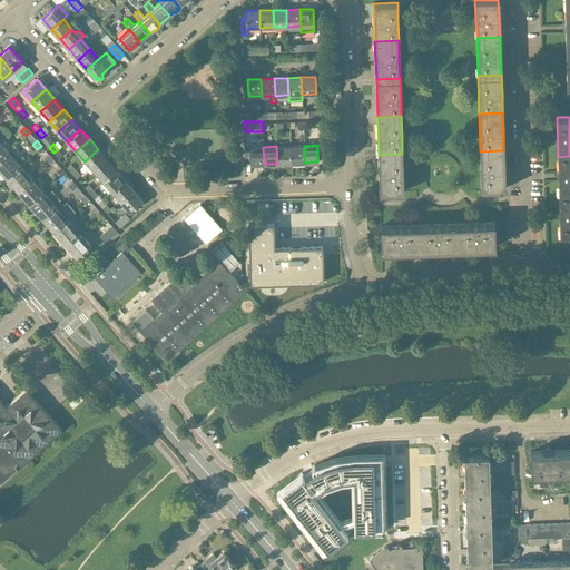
[(291,163),(290,146),(276,146),(277,164),(291,163)]
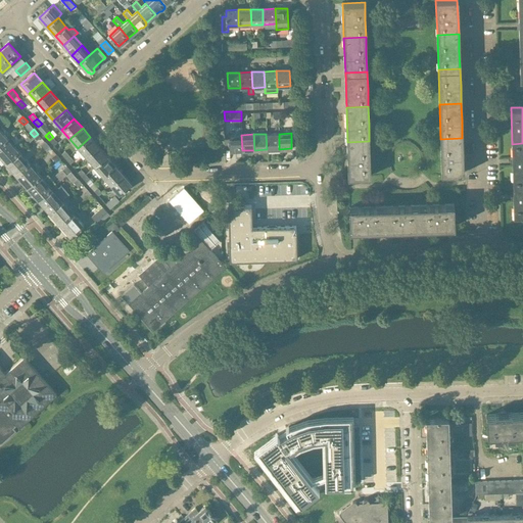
[(279,149),(279,134),(266,134),(267,149),(279,149)]
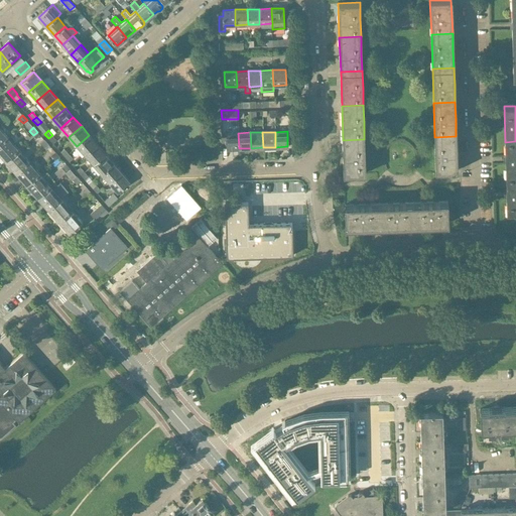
[(239,148),(238,133),(227,133),(227,148),(239,148)]
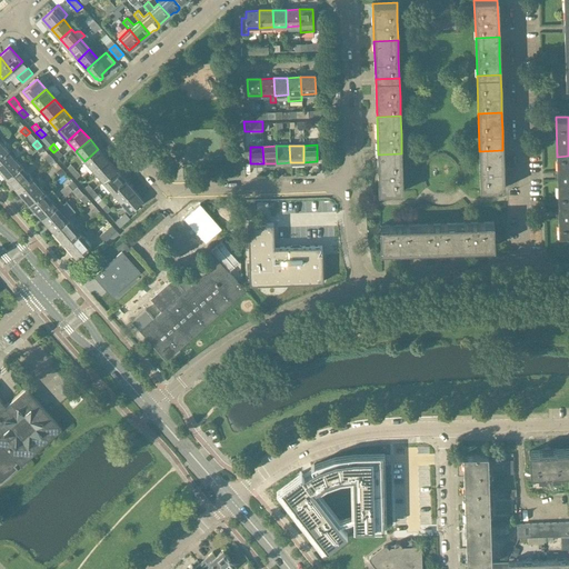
[(62,155),(58,149),(53,152),(59,158),(62,155)]
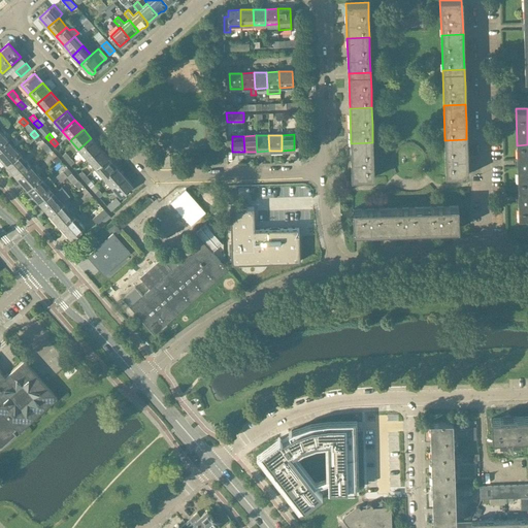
[(87,159),(99,147),(91,138),(78,150),(87,159)]
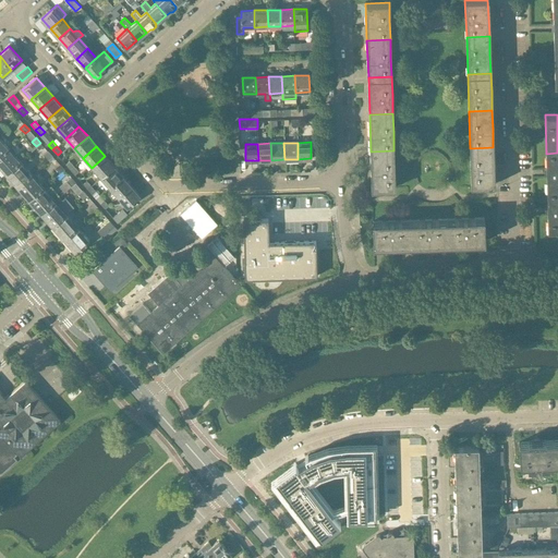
[(494,184),(494,166),(493,147),(470,148),(471,185),(494,184)]
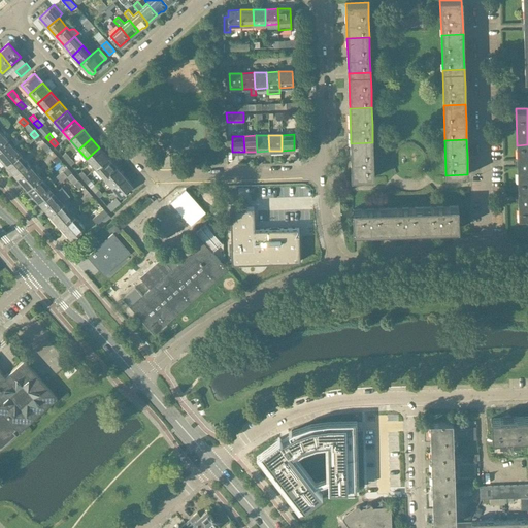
[(19,153),(7,140),(0,146),(0,158),(5,165),(19,153)]
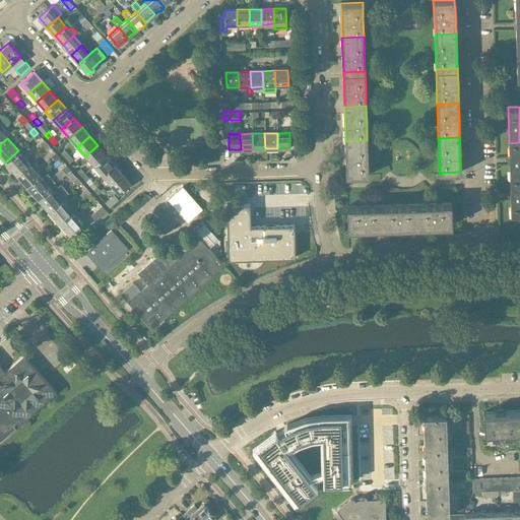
[(49,145),(45,140),(41,144),(45,149),(49,145)]
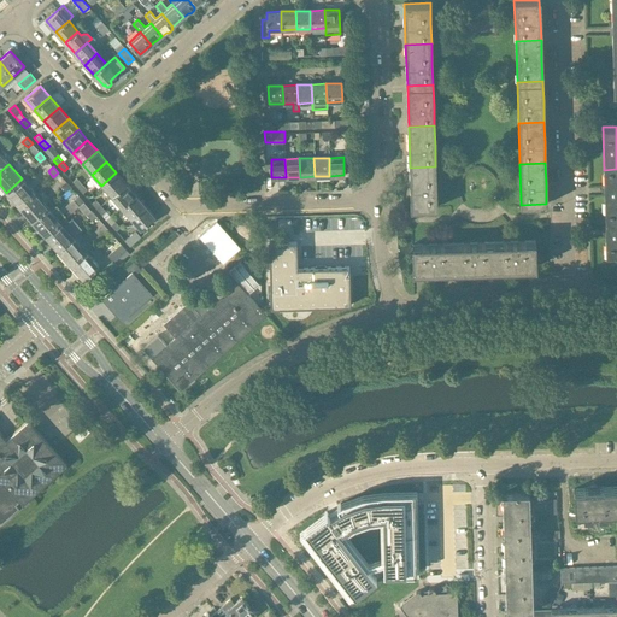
[(436,207),(436,187),(435,166),(410,168),(411,209),(436,207)]
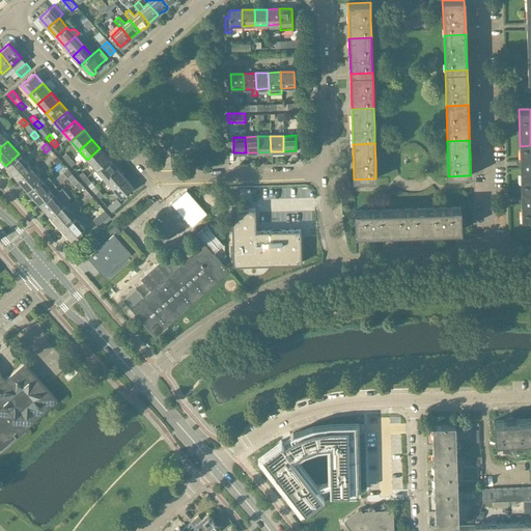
[(530,145),(520,146),(520,183),(530,182),(530,145)]
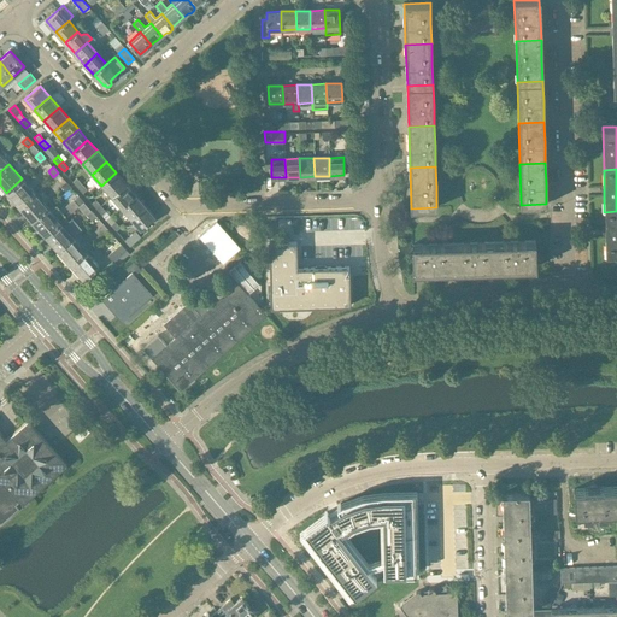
[(111,197),(125,183),(116,172),(101,186),(111,197)]
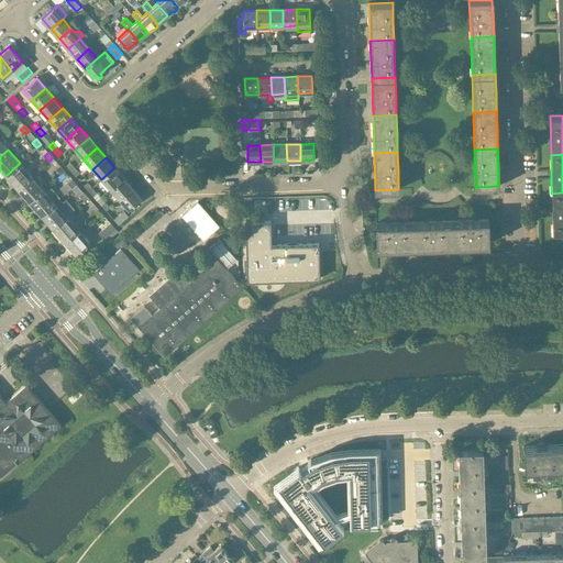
[(75,167),(70,162),(66,166),(70,170),(75,167)]
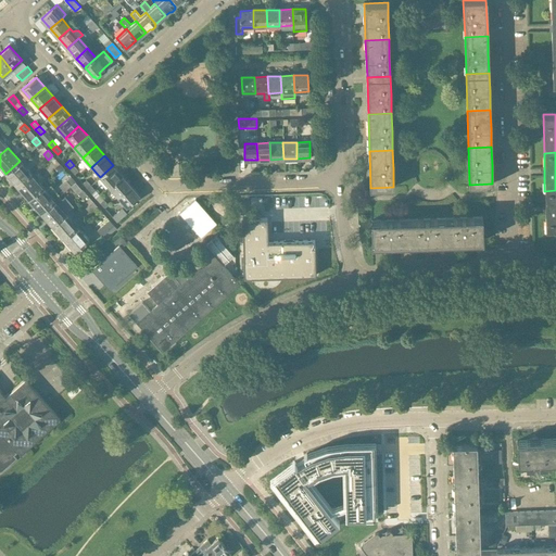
[(32,174),(20,161),(5,174),(17,187),(32,174)]
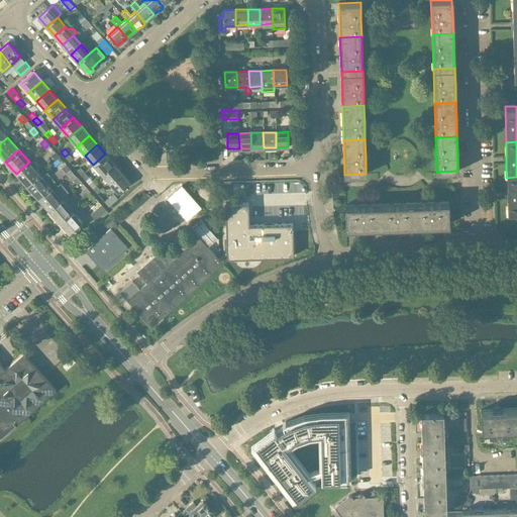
[(60,157),(55,151),(50,156),(56,161),(60,157)]
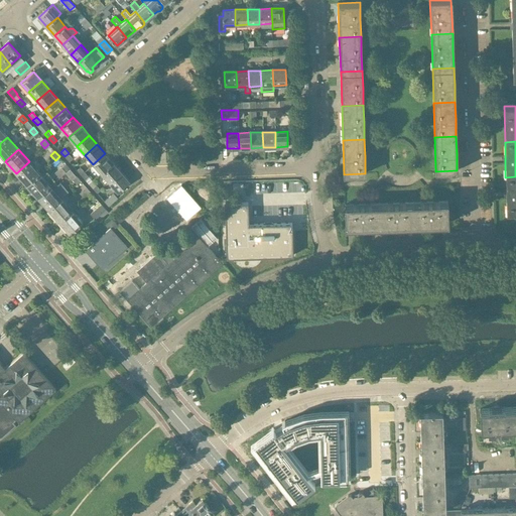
[(73,158),(69,153),(65,156),(70,161),(73,158)]
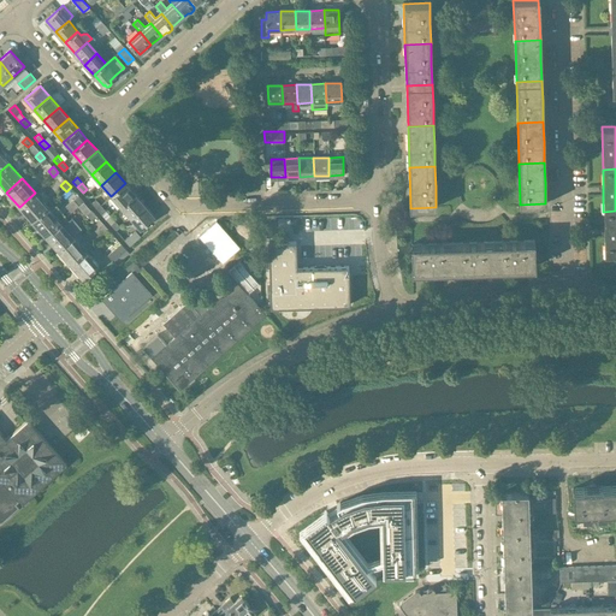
[(120,207),(135,194),(125,183),(111,196),(120,207)]
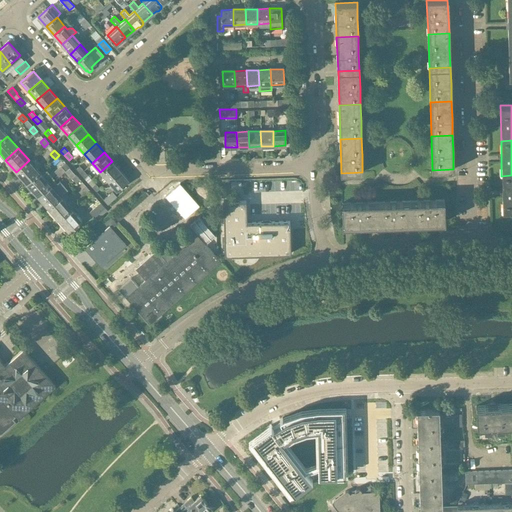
[(39,172),(29,160),(16,172),(26,184),(39,172)]
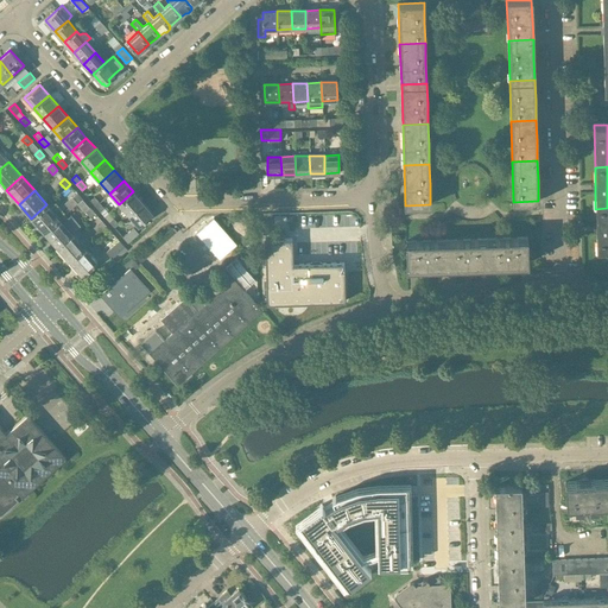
[(128,215),(143,202),(133,191),(119,204),(128,215)]
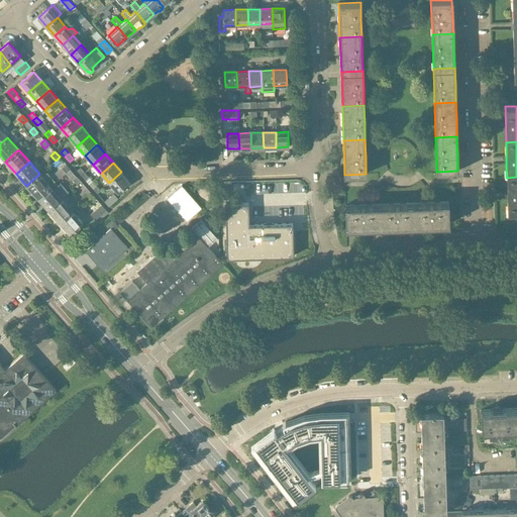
[(70,169),(66,164),(62,168),(66,173),(70,169)]
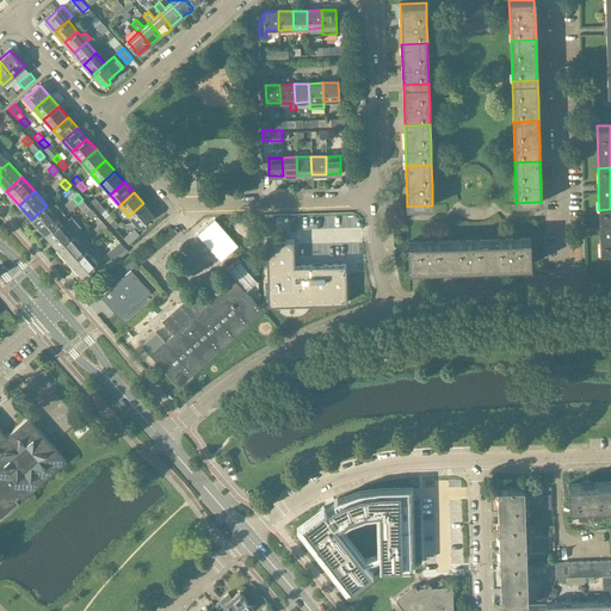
[(100,203),(96,197),(91,202),(96,207),(100,203)]
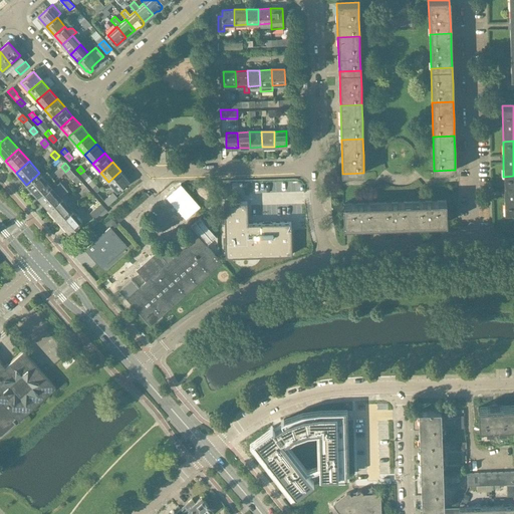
[(92,180),(84,171),(80,174),(88,183),(92,180)]
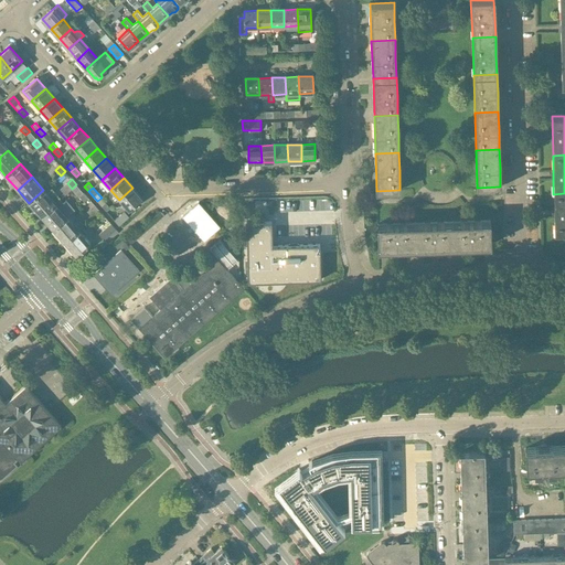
[(128,210),(142,198),(132,188),(119,200),(128,210)]
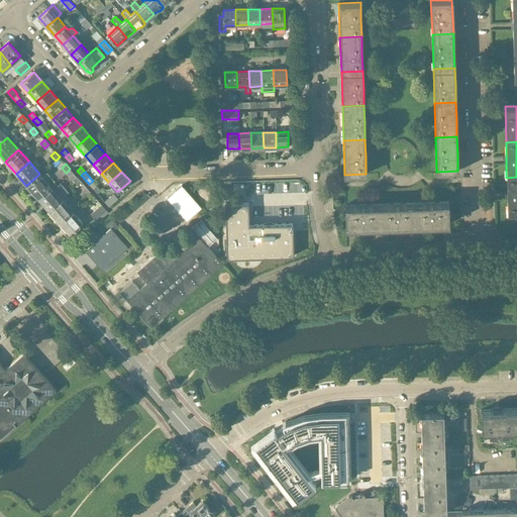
[(50,186),(39,174),(26,186),(37,198),(50,186)]
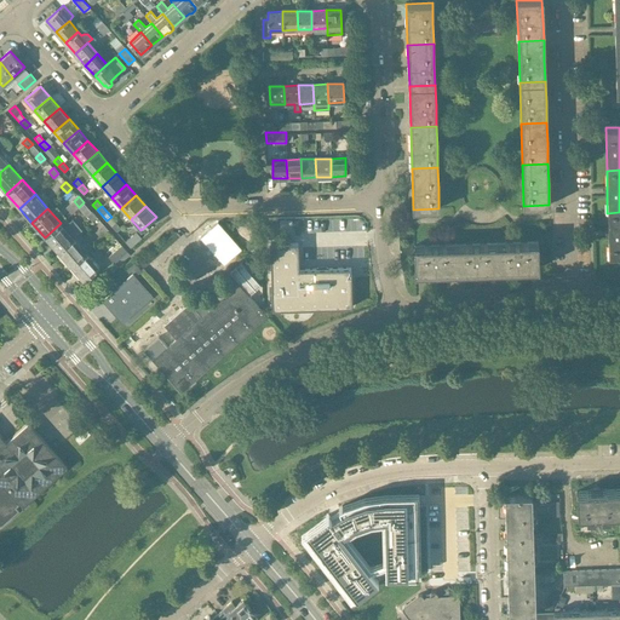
[(97,217),(91,211),(87,216),(92,220),(97,217)]
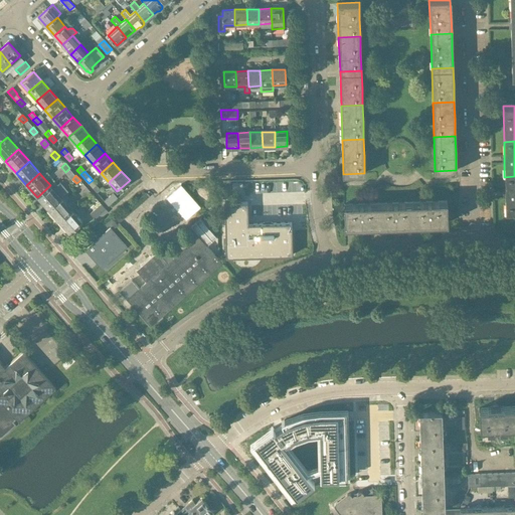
[(514,176),(504,177),(505,212),(514,211),(514,176)]
